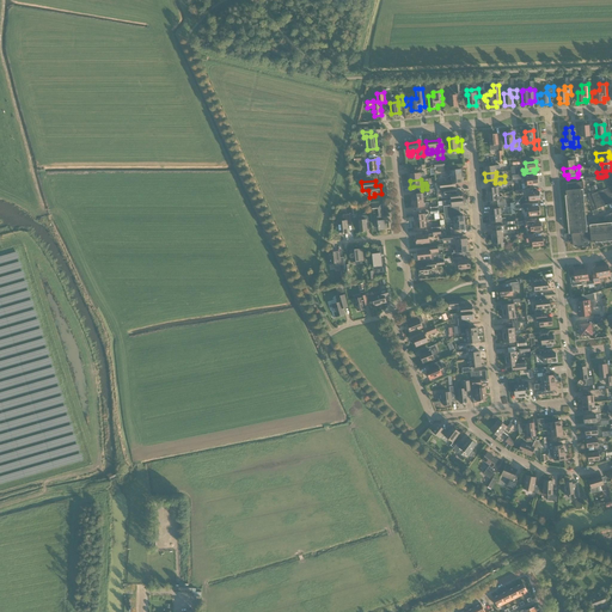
[(611,239),(611,222),(589,225),(591,232),(587,232),(583,189),(583,182),(567,183),(568,190),(565,191),(570,234),(571,234),(573,244),(573,245),(574,246),(575,248),(577,248),(589,246),(588,242),(591,242),(591,243),(611,239)]
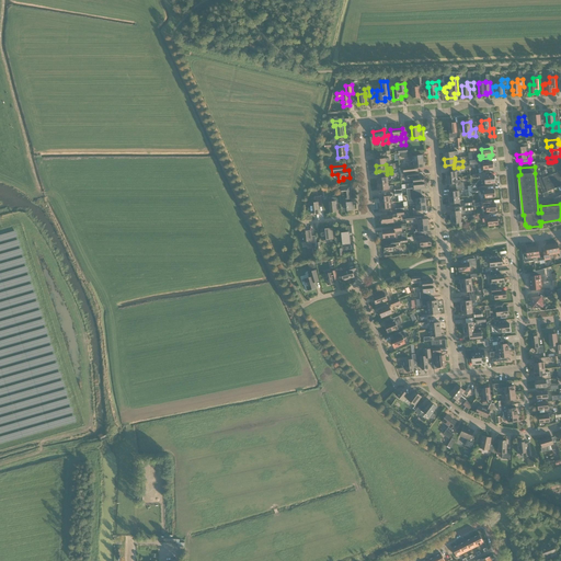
[(560,171),(542,179),(542,180),(544,182),(544,183),(545,185),(545,186),(546,189),(547,190),(547,192),(560,186),(560,171)]
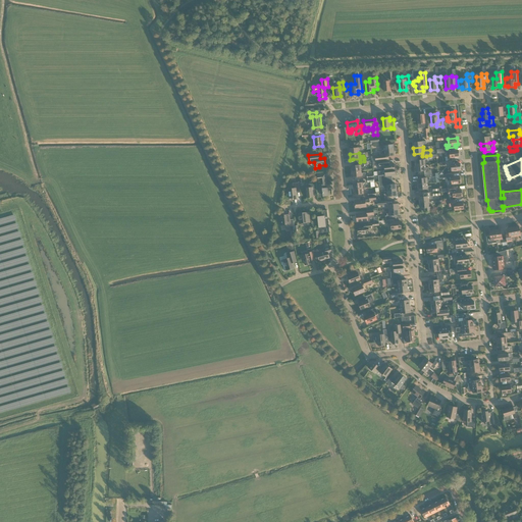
[(384,167),(384,170),(395,169),(394,163),(389,164),(389,160),(379,162),(379,168),(384,167)]
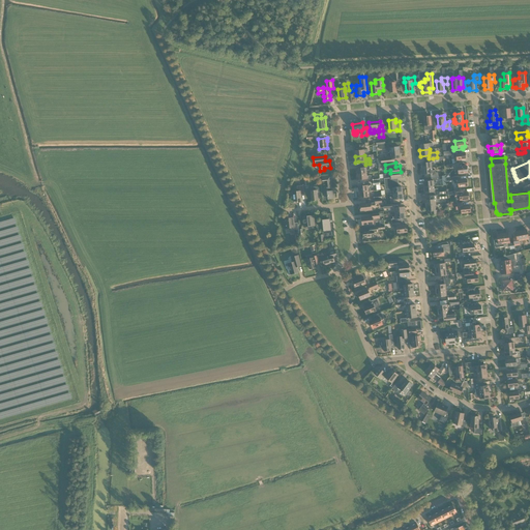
[(370,165),(370,164),(365,165),(366,168),(356,169),(357,174),(366,173),(366,170),(369,170),(370,169),(370,168),(373,167),(373,164),(370,165)]
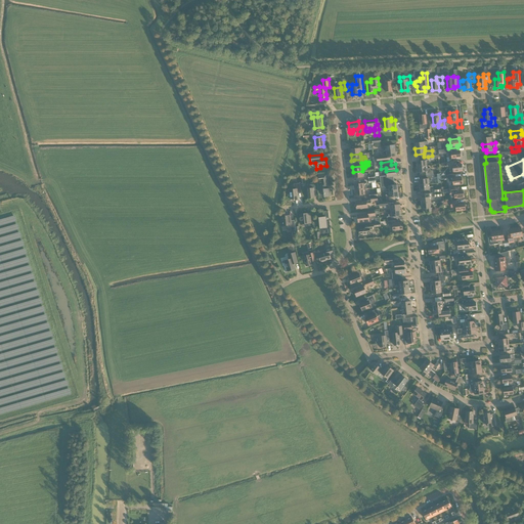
[(452,166),(453,172),(463,171),(462,164),(454,165),(454,162),(446,163),(447,167),(452,166)]
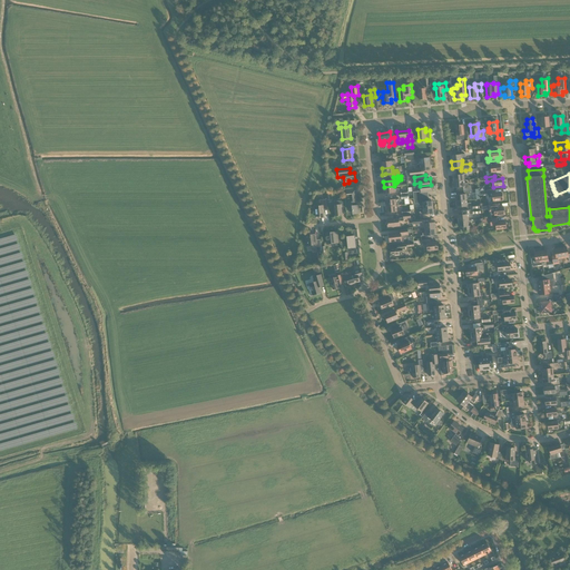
[(431,192),(431,185),(420,186),(421,192),(413,193),(414,198),(423,197),(422,193),(431,192)]
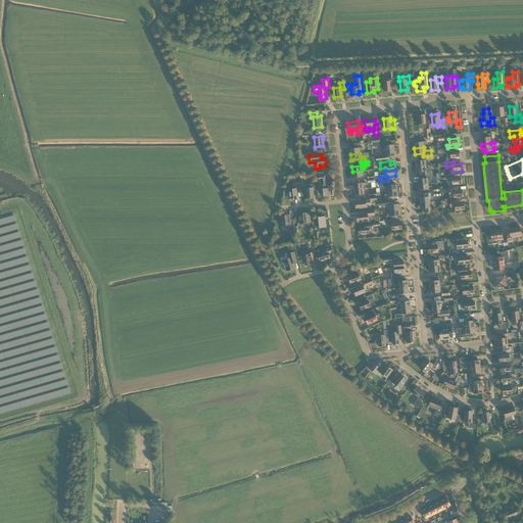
[(324,194),(324,196),(330,196),(329,188),(326,189),(325,186),(328,186),(326,174),(318,175),(319,181),(322,181),(323,185),(319,186),(320,194),(324,194)]
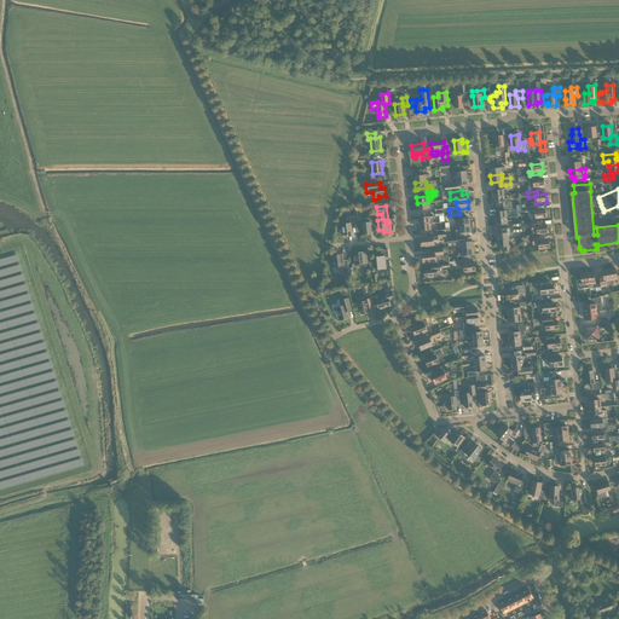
[(503,207),(504,212),(495,213),(495,219),(507,218),(507,214),(509,214),(509,212),(513,210),(513,206),(503,207)]
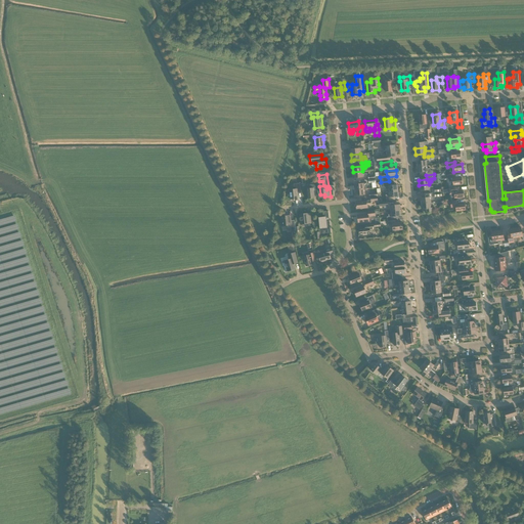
[(452,181),(453,185),(463,184),(462,177),(454,178),(454,175),(447,175),(448,181),(452,181)]
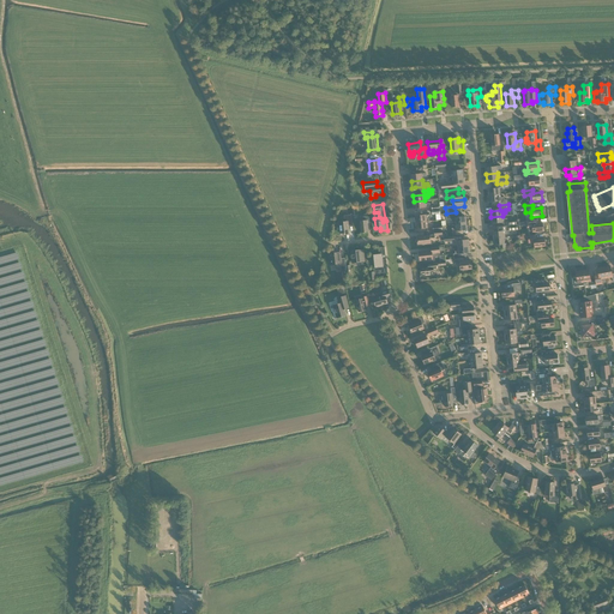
[(456,218),(456,212),(446,214),(446,220),(451,218),(452,222),(455,221),(455,224),(467,223),(465,217),(456,218)]
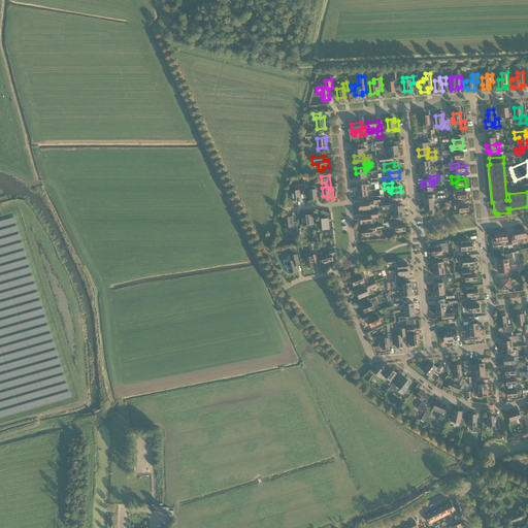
[(290,196),(292,196),(293,201),(296,201),(296,202),(300,201),(299,194),(303,194),(302,185),(296,186),(297,191),(289,192),(290,196)]
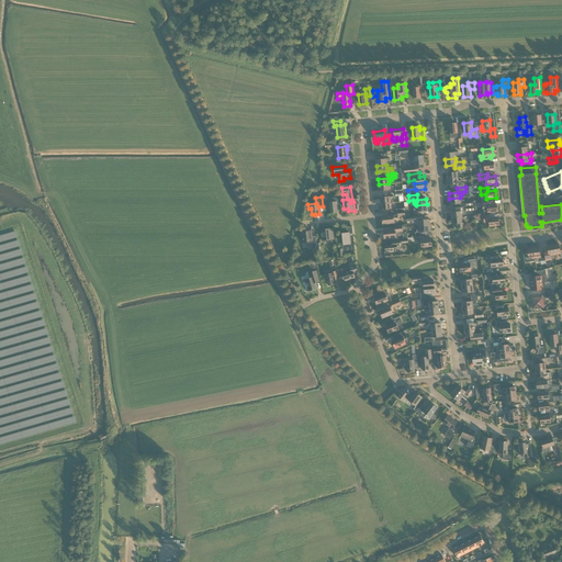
[(330,213),(337,212),(336,204),(340,204),(339,198),(333,199),(333,202),(329,202),(330,213)]
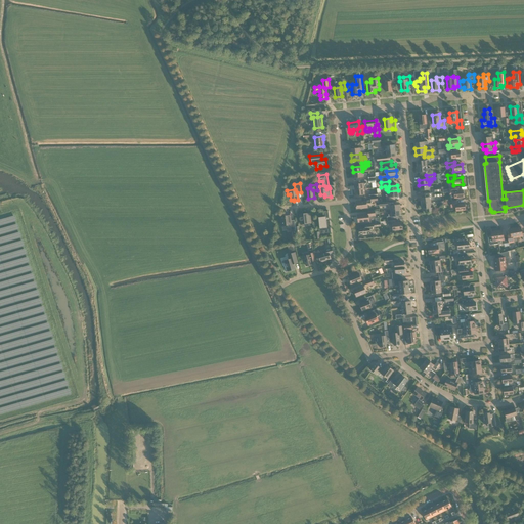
[(455,187),(449,188),(450,194),(451,194),(452,202),(457,201),(456,198),(464,198),(464,190),(456,191),(455,187)]
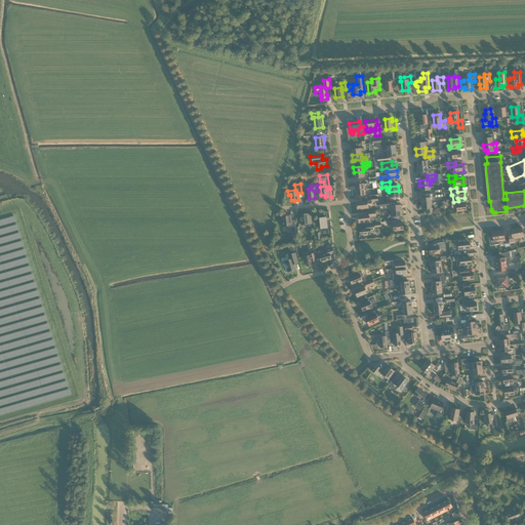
[(400,196),(399,191),(389,192),(390,195),(387,195),(387,201),(390,201),(390,198),(400,196)]
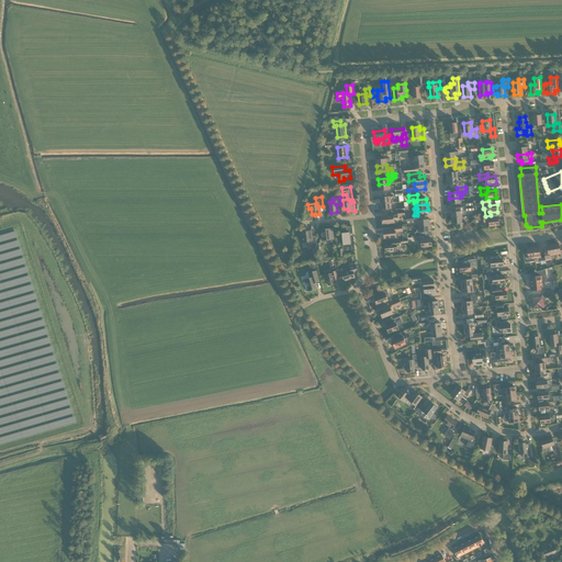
[(451,213),(451,218),(462,217),(462,214),(465,214),(464,206),(454,208),(454,212),(451,213)]
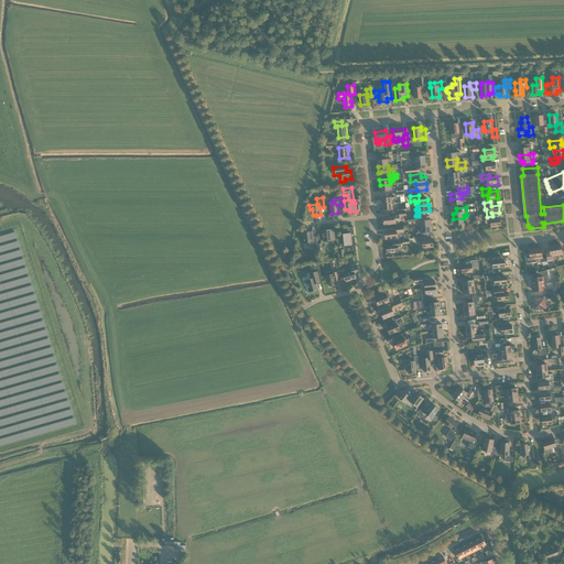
[(399,216),(383,217),(383,226),(396,224),(396,219),(400,218),(400,217),(399,216)]
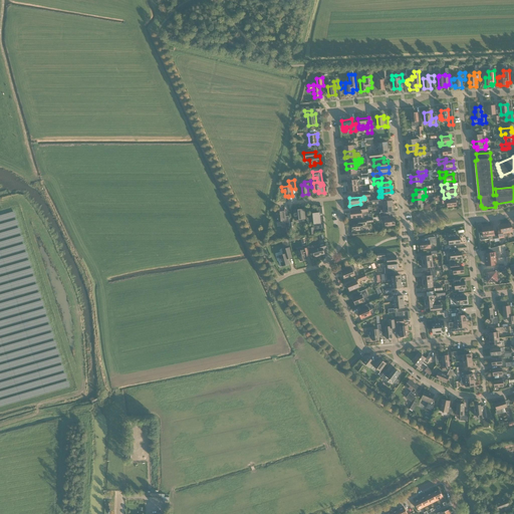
[(448,207),(457,206),(456,200),(449,201),(449,197),(444,198),(442,198),(443,200),(443,204),(447,203),(448,207)]
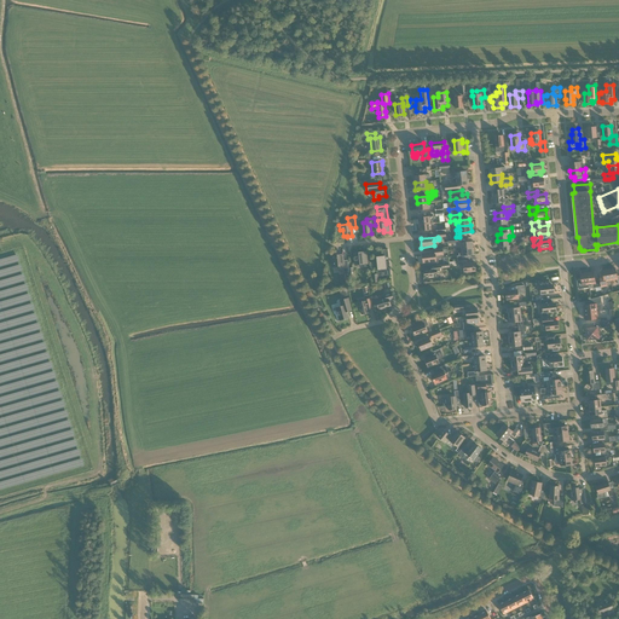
[(509,242),(509,239),(497,241),(498,247),(502,247),(502,250),(513,250),(512,246),(512,242),(509,242)]
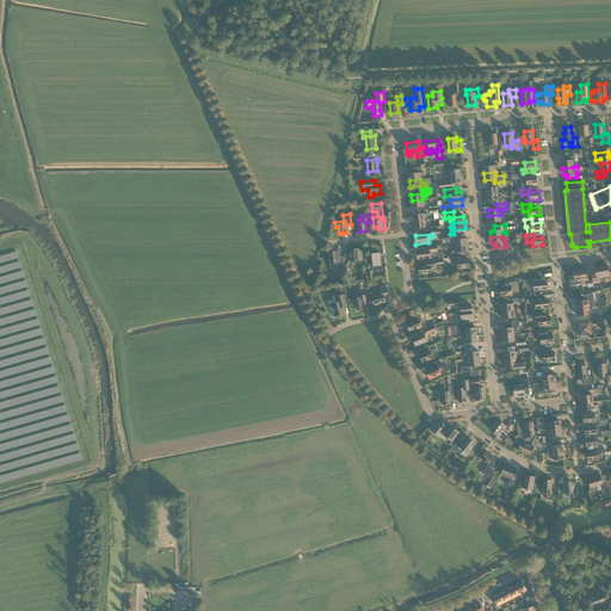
[(451,253),(452,258),(461,257),(460,252),(468,252),(467,245),(456,246),(456,250),(454,251),(454,253),(451,253)]
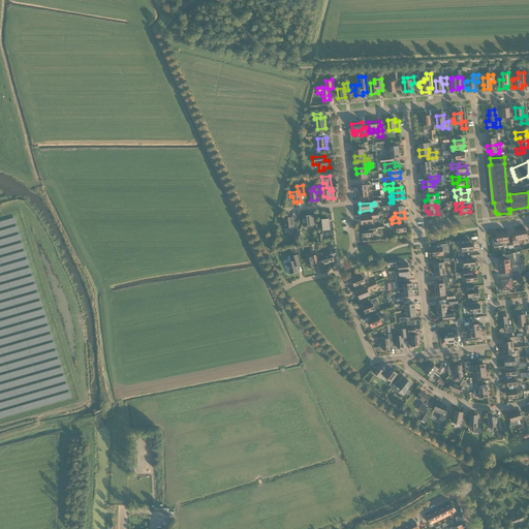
[(330,229),(331,236),(334,235),(332,213),(328,214),(329,219),(322,220),(323,230),(330,229)]
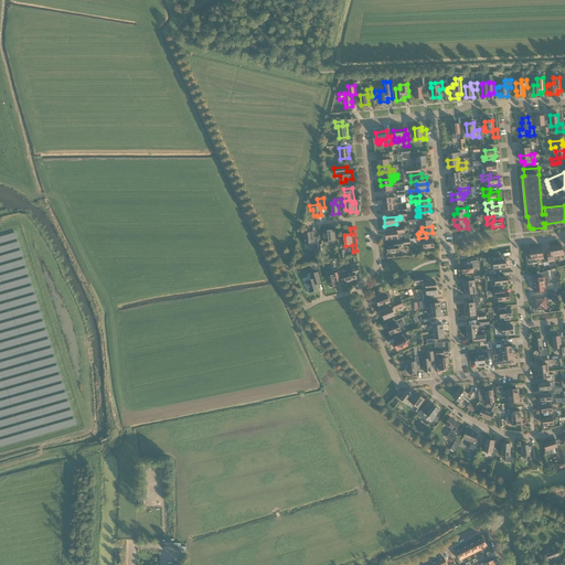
[(397,228),(397,231),(385,232),(386,240),(398,238),(397,234),(404,233),(404,227),(397,228)]
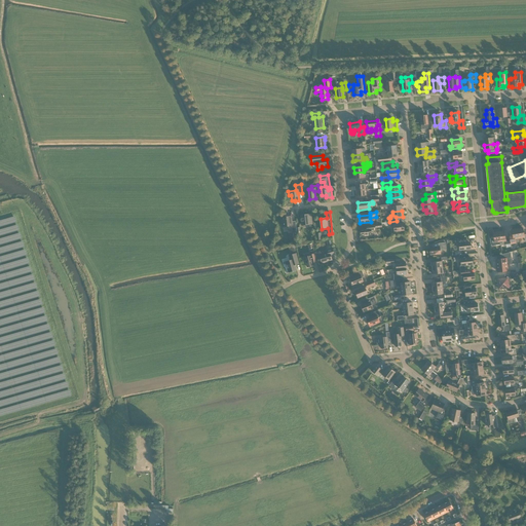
[(300,222),(301,222),(302,225),(312,224),(311,214),(301,215),(301,219),(300,219),(300,222)]
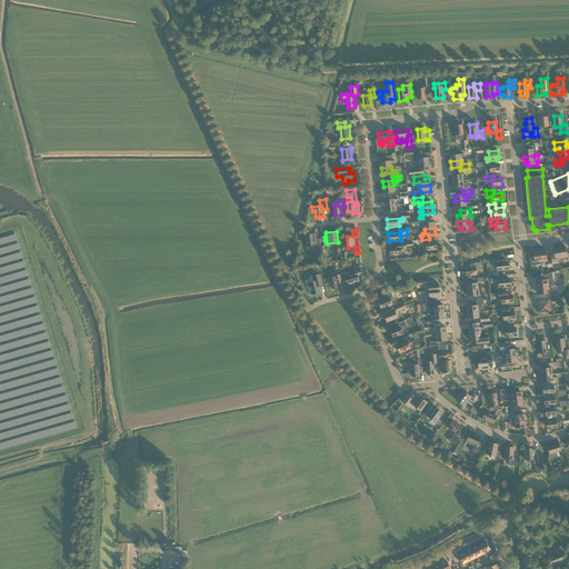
[(316,233),(305,235),(305,240),(306,240),(306,246),(312,245),(312,251),(316,250),(321,250),(320,240),(316,241),(316,233)]
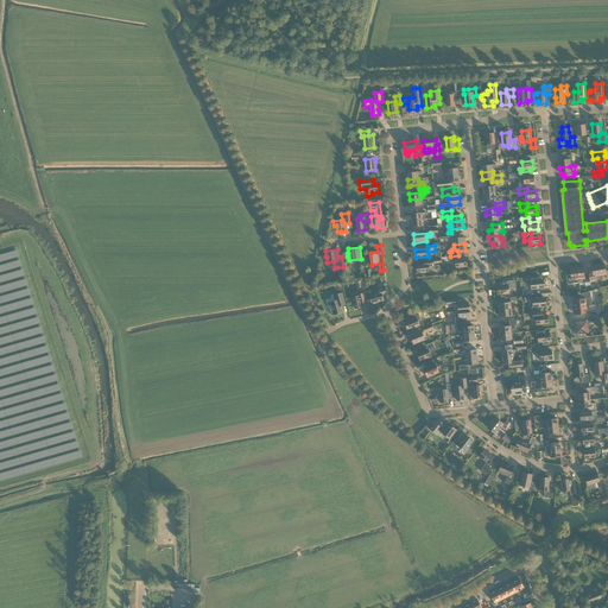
[(456,268),(467,266),(466,259),(458,259),(458,255),(450,257),(450,261),(455,261),(456,268)]
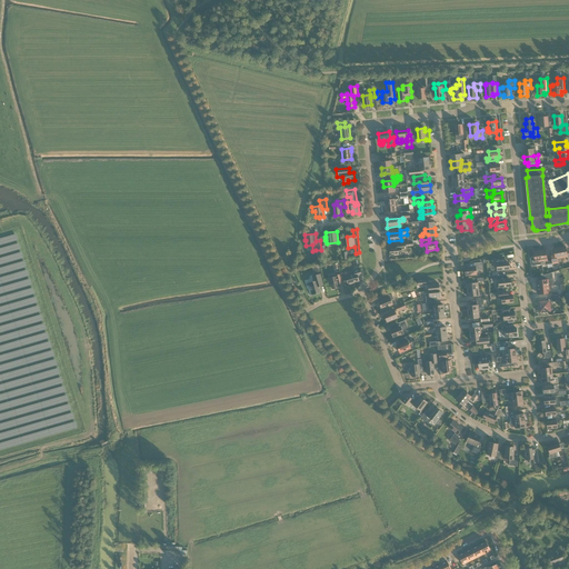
[(396,243),(397,248),(390,248),(390,256),(402,255),(401,250),(406,249),(405,243),(396,243)]
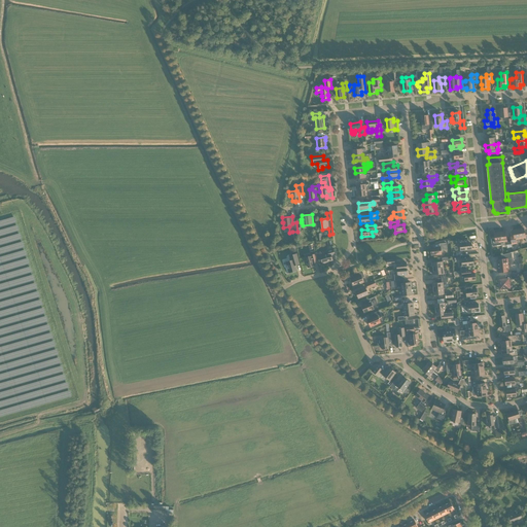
[(524,229),(518,230),(520,239),(525,238),(526,242),(526,241),(526,235),(525,236),(524,229)]
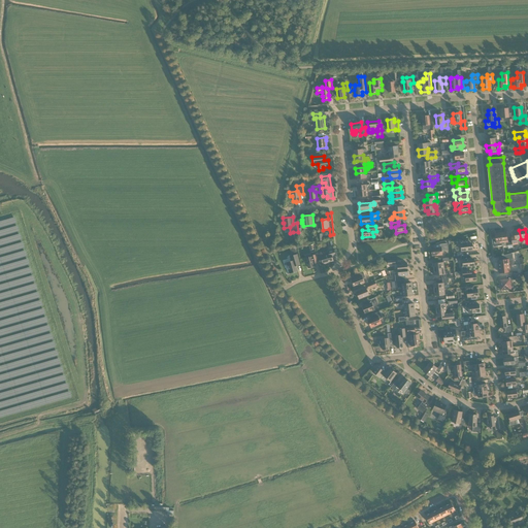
[(515,238),(512,238),(513,245),(516,244),(518,244),(522,243),(521,239),(519,230),(514,231),(515,238)]
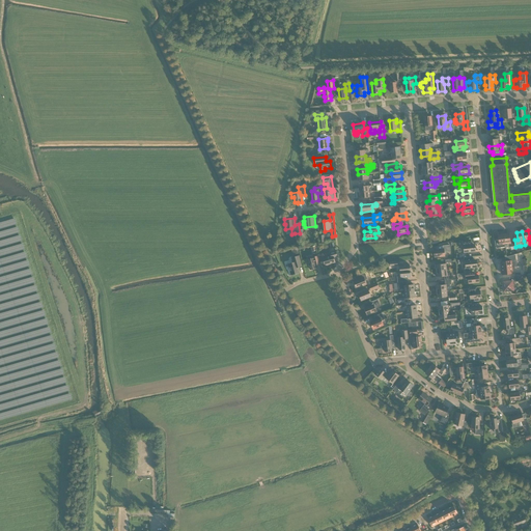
[(509,233),(503,234),(505,244),(505,247),(505,248),(514,247),(513,240),(510,241),(509,233)]
